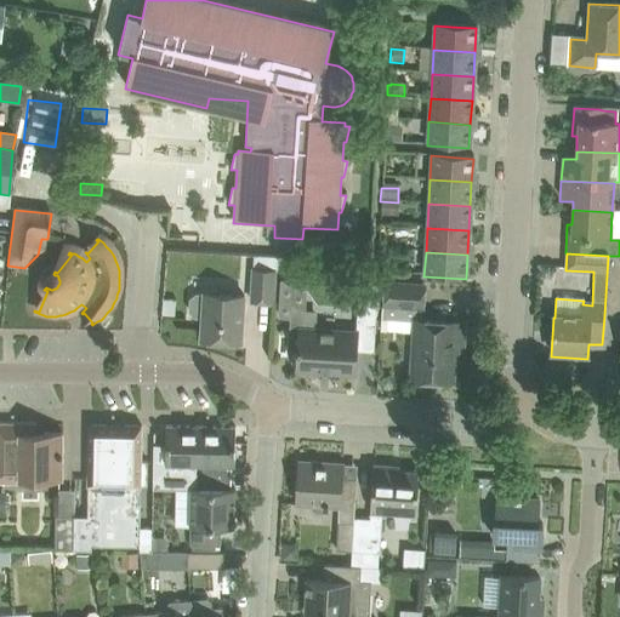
[(619,256),(608,256),(604,315),(619,315),(619,256)]
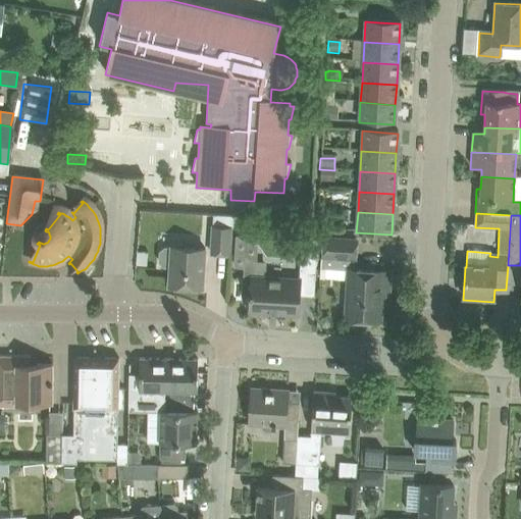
[(210,255),(227,256),(229,229),(231,229),(232,218),(212,216),(210,255)]
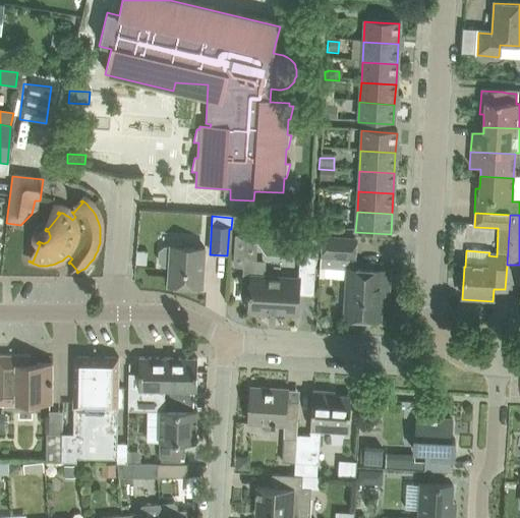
[(205,246),(204,236),(172,237),(172,247),(205,246)]
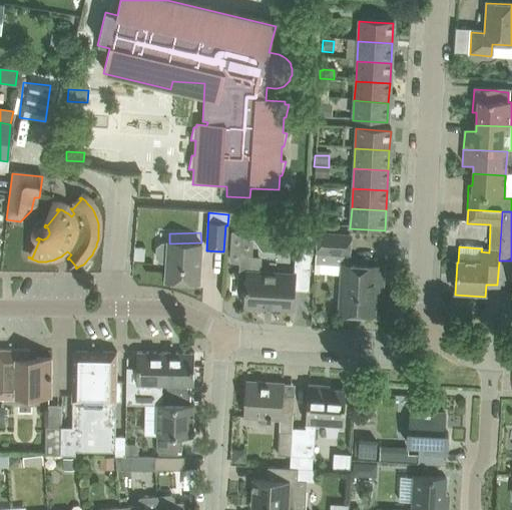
[(349,256),(350,238),(318,236),(317,253),(349,256)]
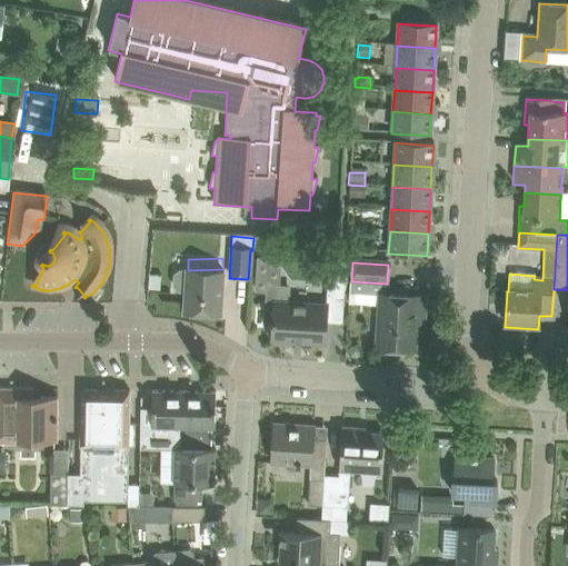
[(222,274),(186,271),(178,270),(171,276),(171,288),(177,294),(185,295),(183,314),(220,316),(222,274)]
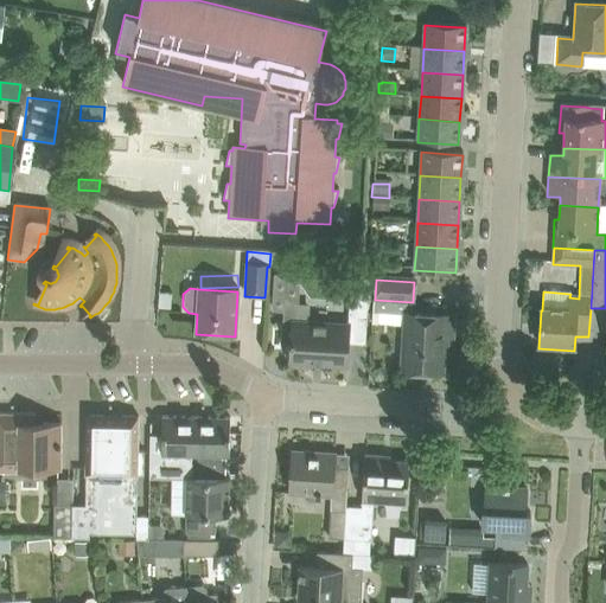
[(367,318),(368,293),(349,292),(348,316),(367,318)]
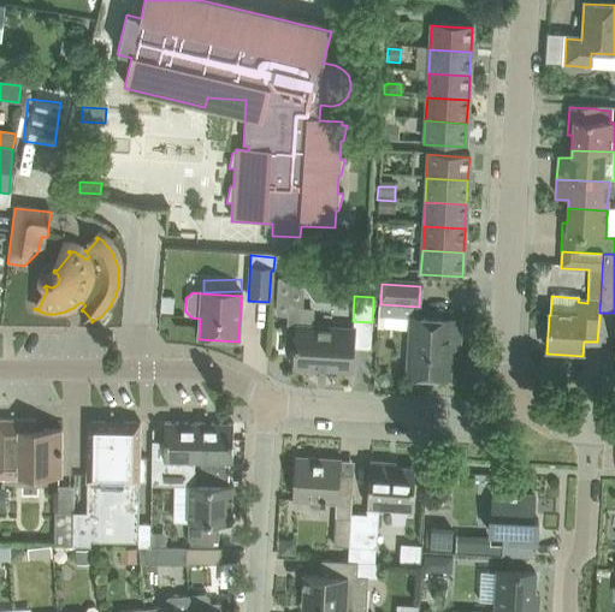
[(291,366),(294,367),(294,370),(315,372),(315,368),(352,370),(354,332),(312,330),(313,310),(300,310),(287,303),(285,328),(287,332),(288,334),(290,337),(294,338),(295,338),(294,354),(291,354),(289,356),(288,360),(289,363),(291,366)]
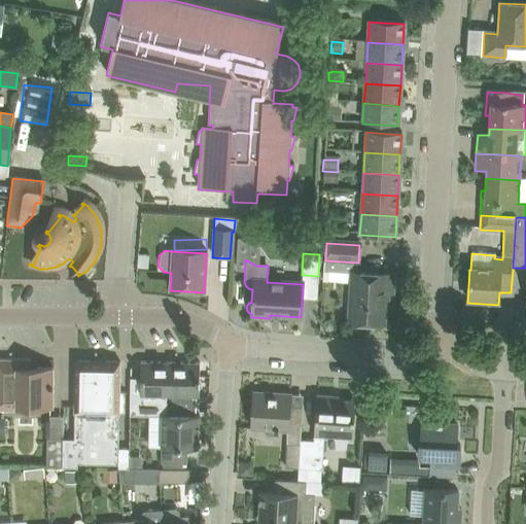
[(392,277),(372,276),(351,275),(349,304),(348,324),(383,326),(385,295),(391,295),(392,277)]
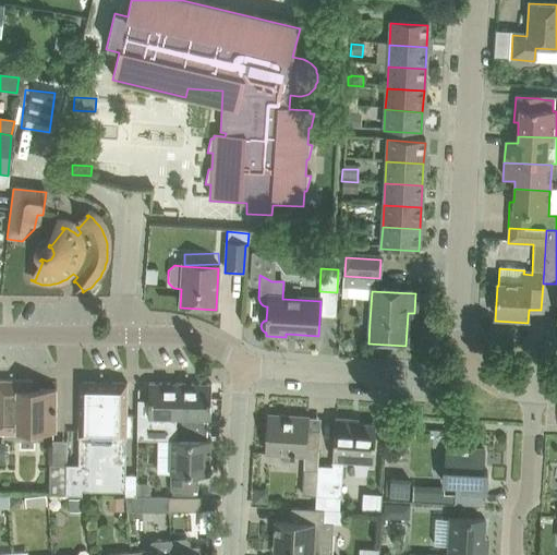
[(55,433),(55,413),(56,391),(31,391),(31,383),(0,382),(0,434),(16,435),(16,433),(55,433)]
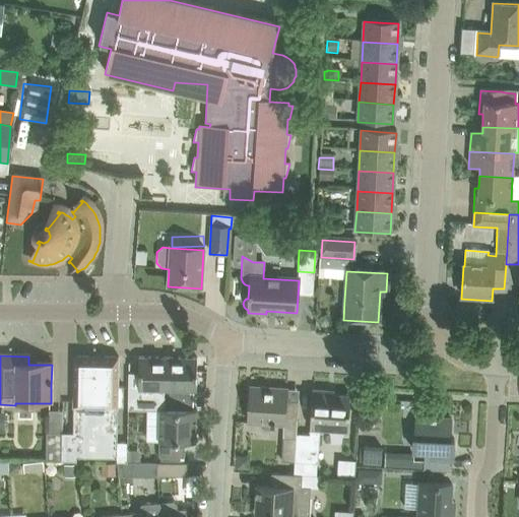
[(61,435),(60,463),(76,463),(76,458),(117,459),(117,464),(126,464),(127,444),(116,444),(117,423),(107,423),(108,409),(117,409),(123,409),(123,389),(117,388),(118,359),(73,359),(72,409),(73,409),(81,409),(81,423),(72,423),(72,435),(61,435)]
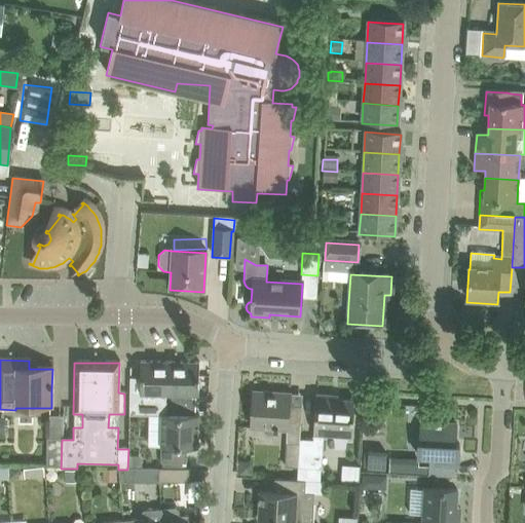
[(128,397),(128,416),(148,417),(152,417),(152,405),(165,405),(165,398),(169,398),(169,364),(159,364),(140,364),(139,380),(145,380),(144,397),(128,397)]
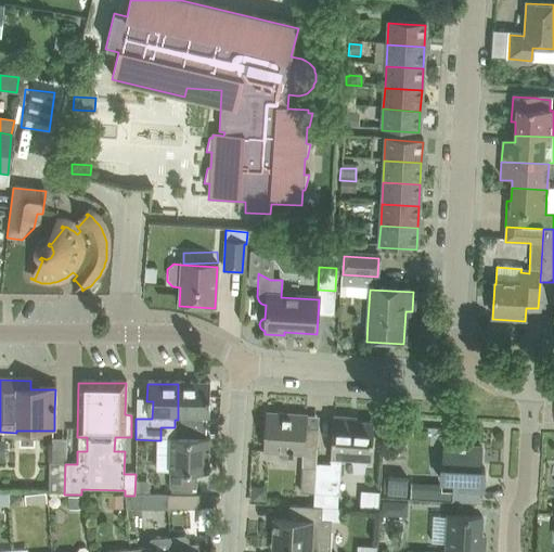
[(178,384),(178,420),(205,421),(205,420),(208,420),(209,420),(209,385),(178,384)]
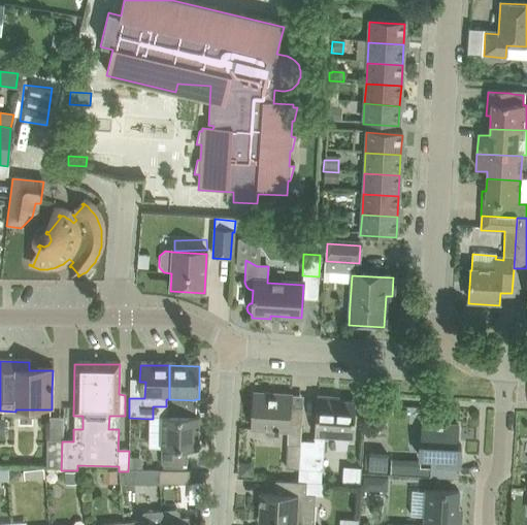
[(286,470),(299,470),(300,447),(300,443),(301,428),(289,427),(291,397),(254,394),(251,431),(288,434),(286,470)]
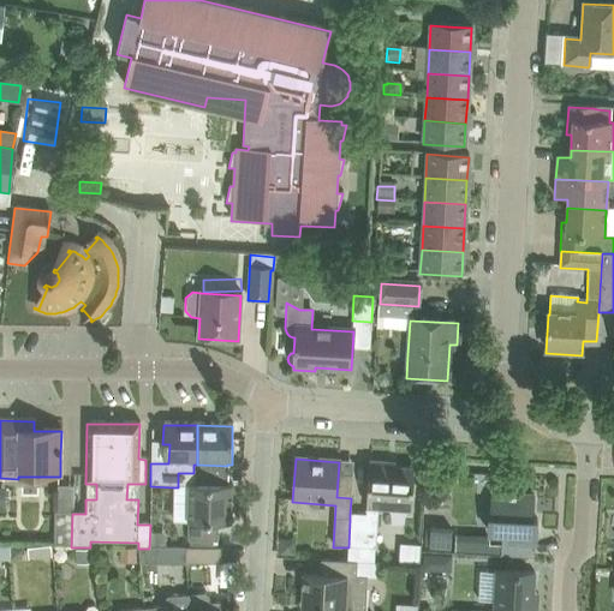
[(411,513),(412,493),(415,469),(387,468),(387,465),(369,463),(365,516),(350,515),(350,520),(349,547),(376,550),(379,510),(411,513)]
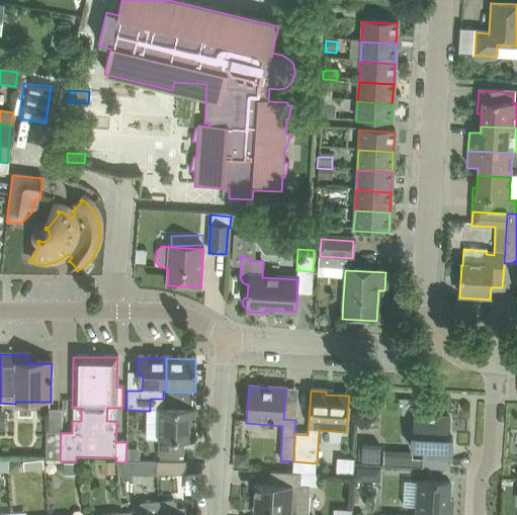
[(150,399),(150,411),(158,411),(158,441),(158,457),(159,457),(183,457),(183,442),(194,442),(194,410),(191,410),(191,393),(166,392),(163,392),(163,399),(150,399)]
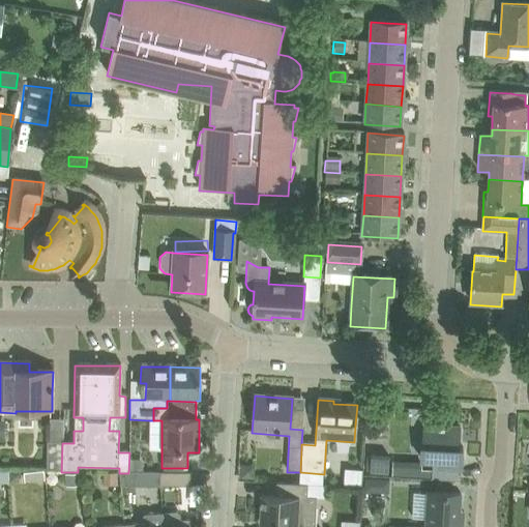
[(439,469),(440,469),(461,470),(462,450),(458,450),(459,429),(422,427),(421,448),(420,448),(420,461),(439,462),(439,469)]
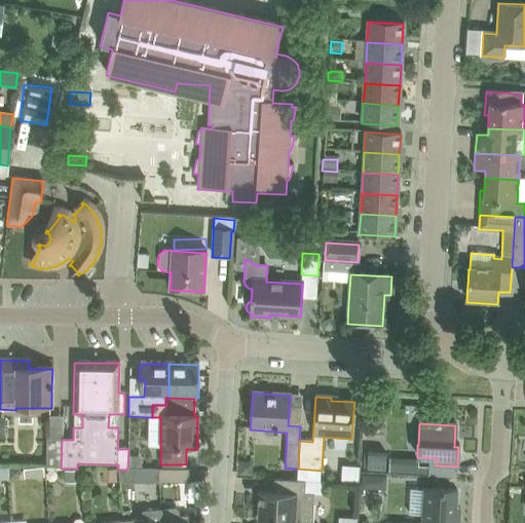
[(45,439),(44,468),(61,469),(62,440),(48,439),(45,439)]
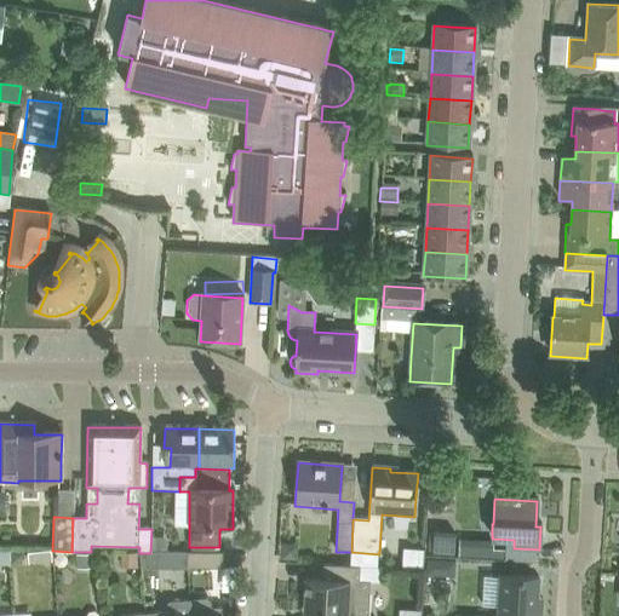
[(425,535),(424,553),(431,553),(431,554),(453,556),(454,536),(425,535)]
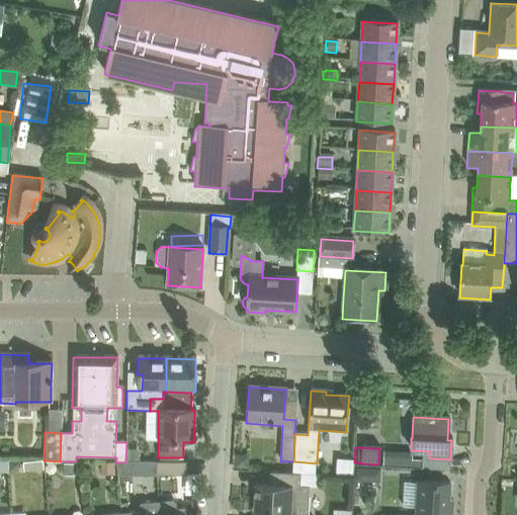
[(411,469),(412,454),(382,453),(381,467),(393,468),(411,469)]
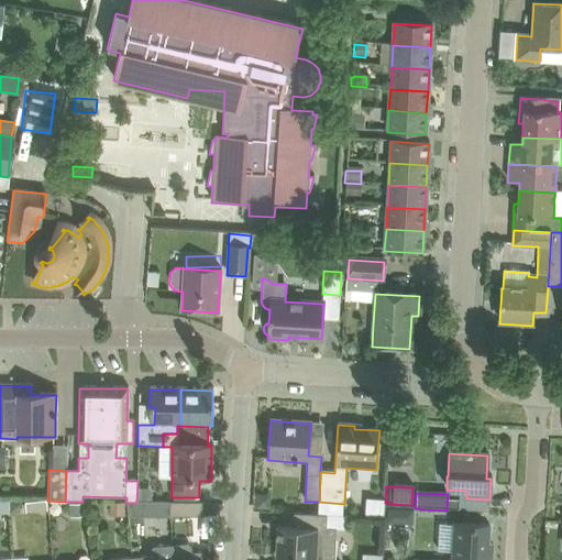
[(105,503),(103,517),(123,517),(123,504),(105,503)]
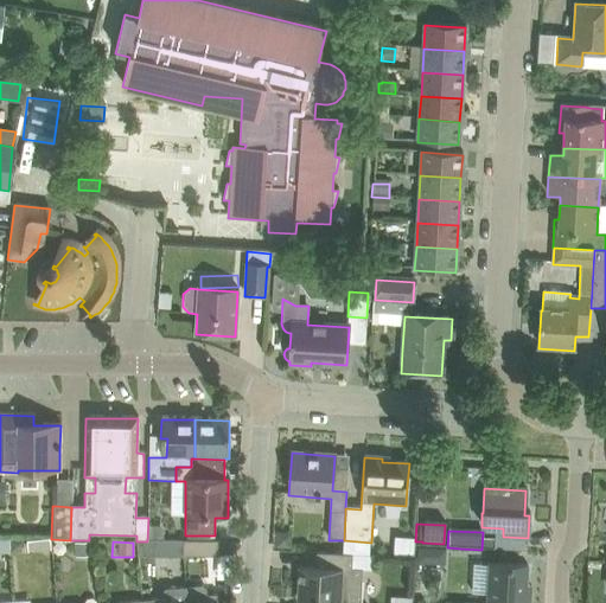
[(136,541),(135,541),(136,557),(159,557),(159,541),(147,541),(136,541)]
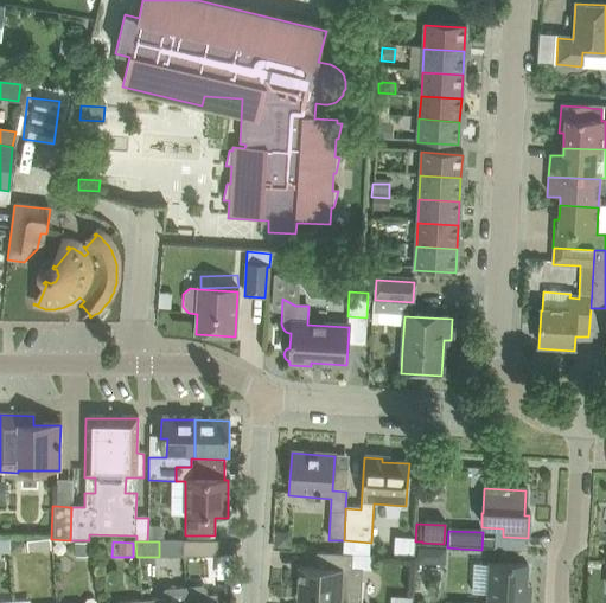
[(219,543),(196,541),(183,541),(183,557),(218,558),(219,543)]
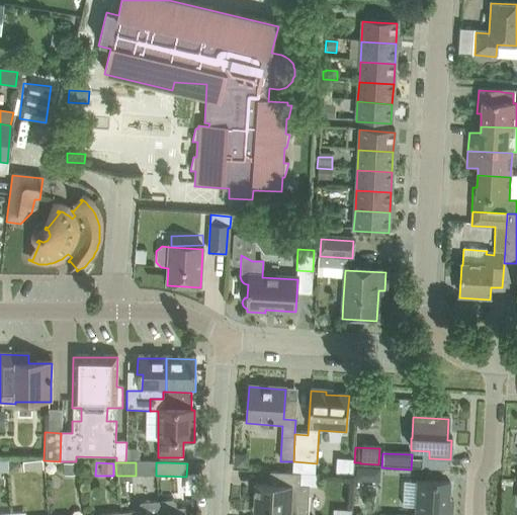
[(79,476),(78,463),(63,464),(64,477),(79,476)]
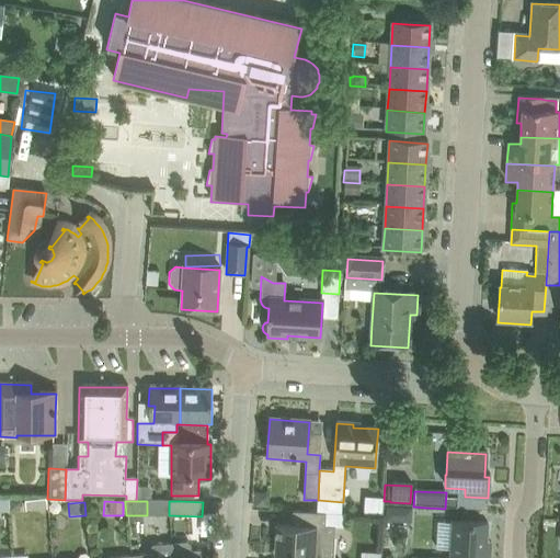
[(387,510),(386,523),(398,523),(398,510),(387,510)]
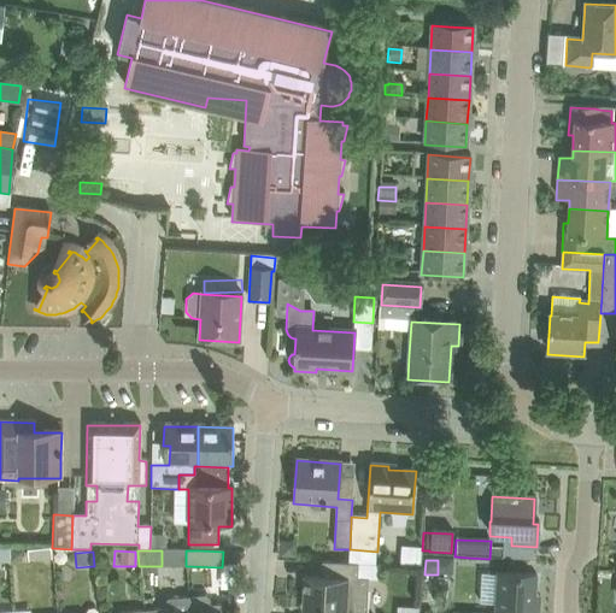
[(365,612),(368,581),(379,582),(380,567),(321,564),(320,578),(304,578),(301,612),(365,612)]
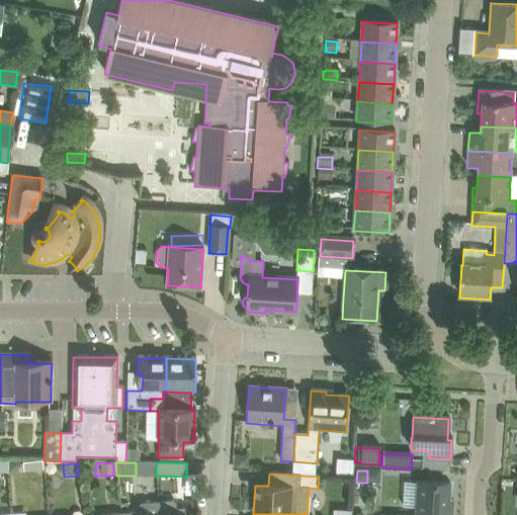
[(401,507),(416,508),(415,514),(447,514),(449,485),(418,483),(418,484),(403,483),(401,507)]
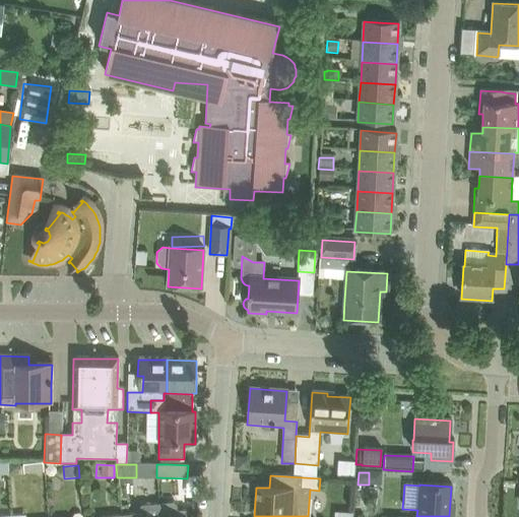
[(186,516),(186,511),(176,512),(175,505),(172,503),(156,504),(156,516),(186,516)]
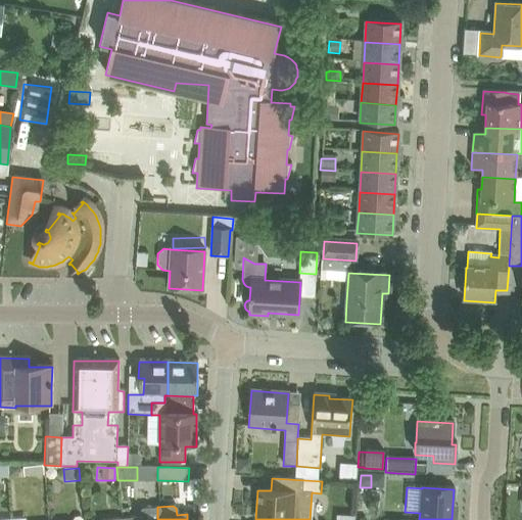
[(141,518),(130,519),(157,519),(157,507),(140,509),(141,518)]
